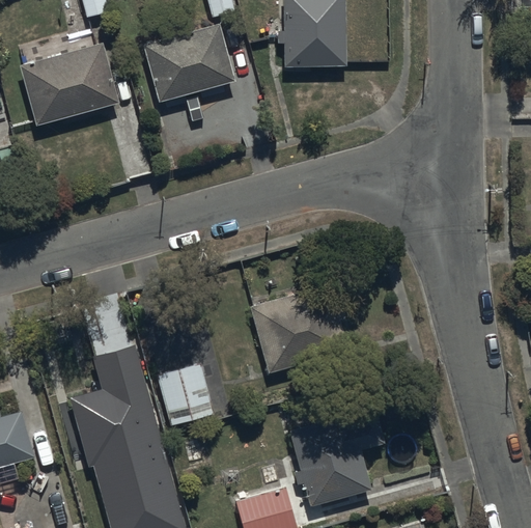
[(81,0),(85,18),(107,14),(104,0),(81,0)]
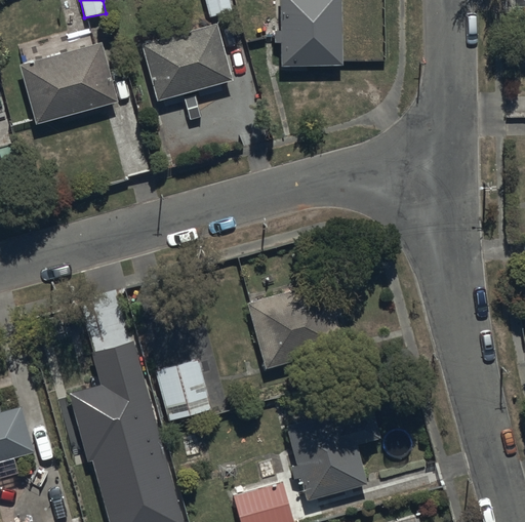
[(205,0),(209,15),(231,10),(229,0),(205,0)]
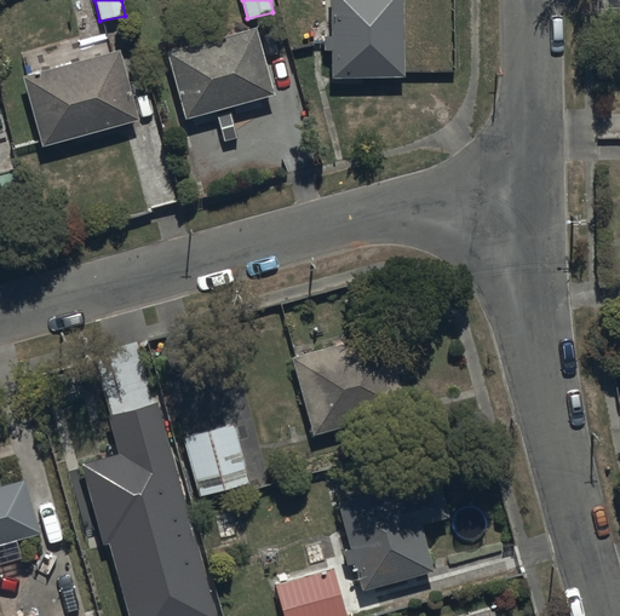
[(320,79),(331,79),(402,78),(401,0),(332,0),(333,34),(319,34),(320,79)]
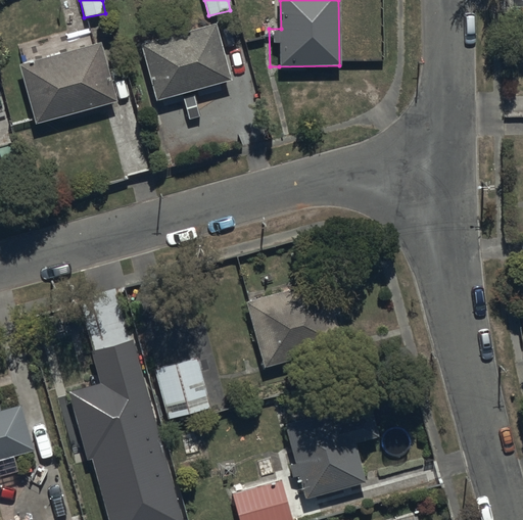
[(215,24),(141,44),(157,102),(231,83),(215,24)]
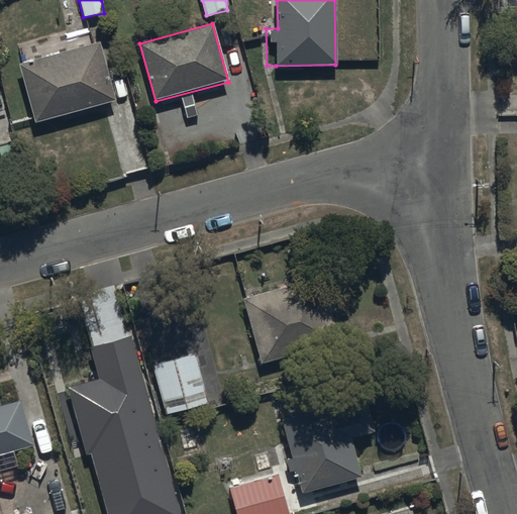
[(18,65),(34,122),(115,101),(100,42),(18,65)]
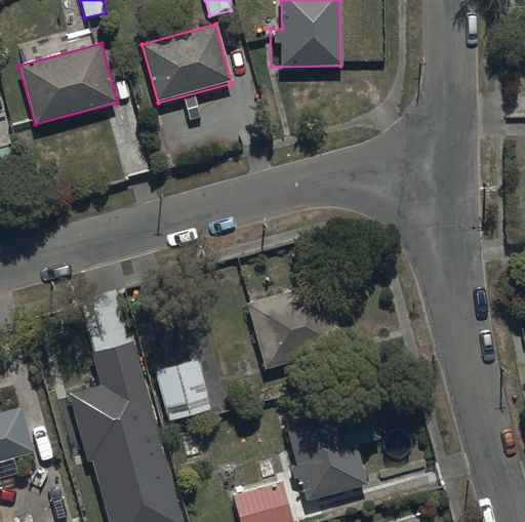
[(0,146),(0,151),(6,172),(24,168),(17,143),(0,146)]
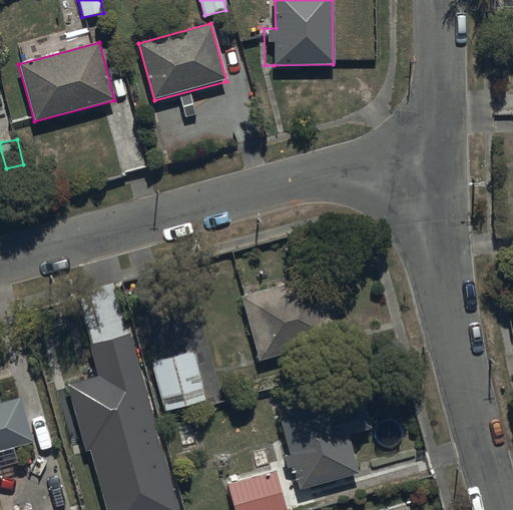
[(317,273),(242,296),(259,359),(334,339),(317,273)]
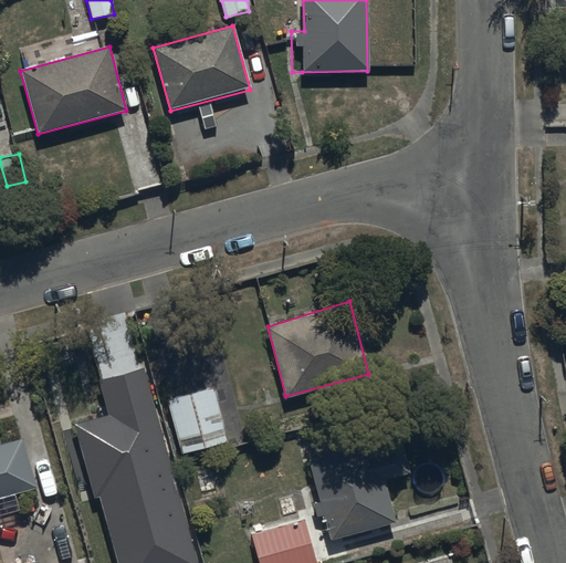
[(200,562),(145,364),(98,377),(107,410),(74,420),(95,493),(100,492),(119,562),(200,562)]
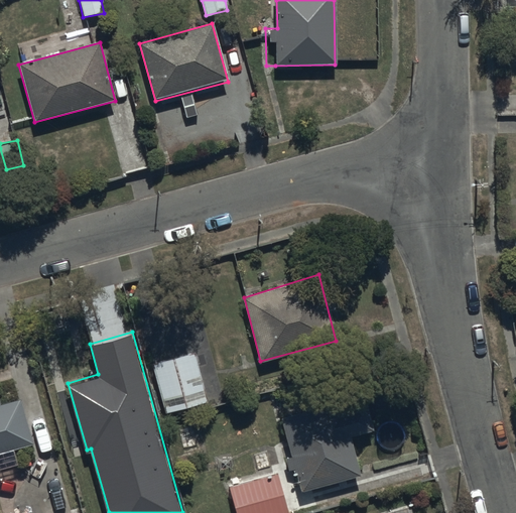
[(151,359),(152,363),(165,413),(207,403),(194,352),(174,357),(173,353),(151,359)]
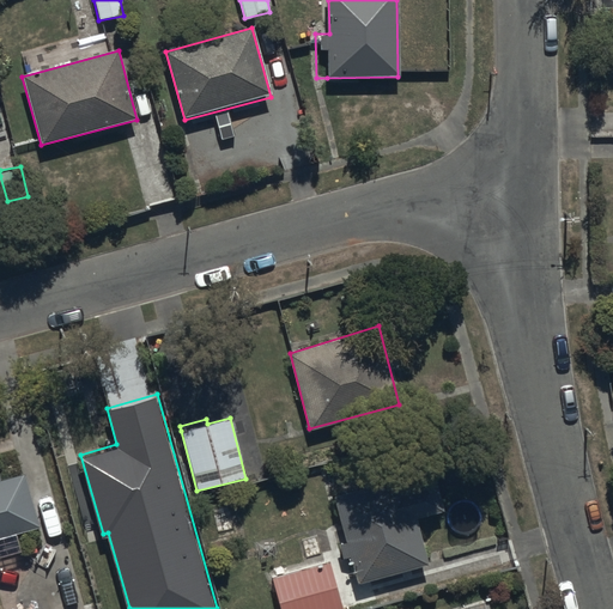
[(0,536),(41,525),(25,468),(0,475),(0,473),(0,536)]
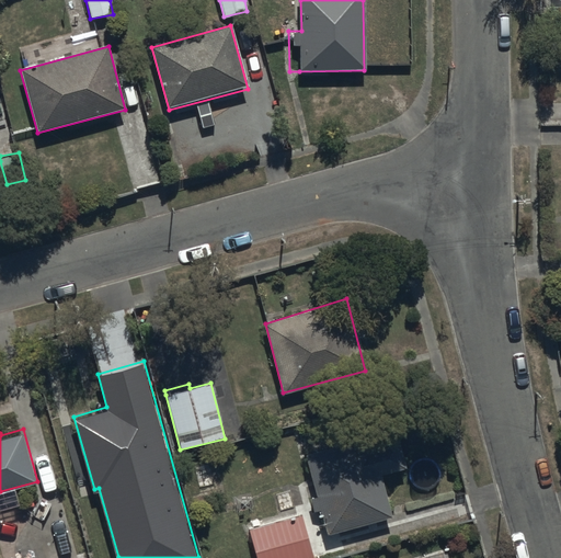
[(325,531),(328,533),(391,515),(381,477),(404,470),(397,442),(368,450),(365,439),(307,455),(318,494),(309,497),(313,513),(320,512),(325,531)]
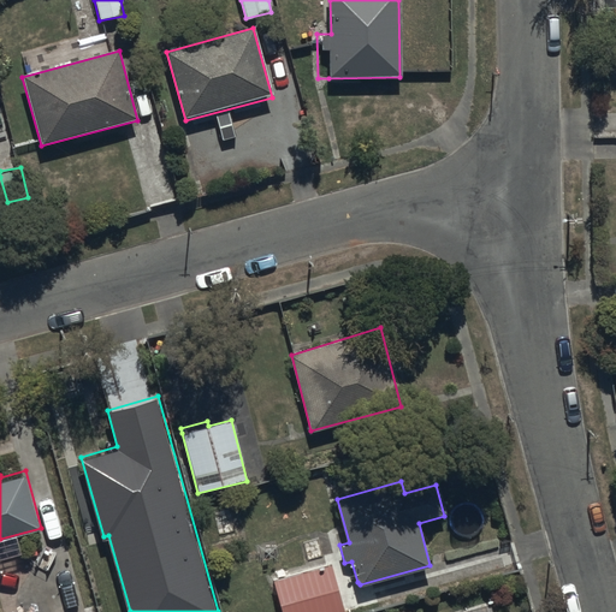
[(342,611),(331,566),(274,582),(282,611),(342,611)]
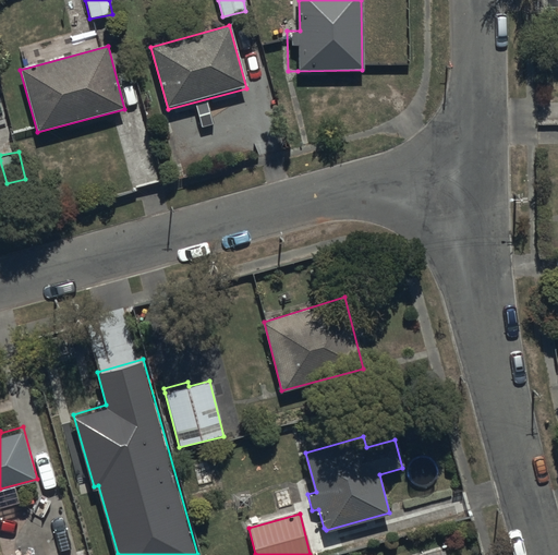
All buildings are outlined.
